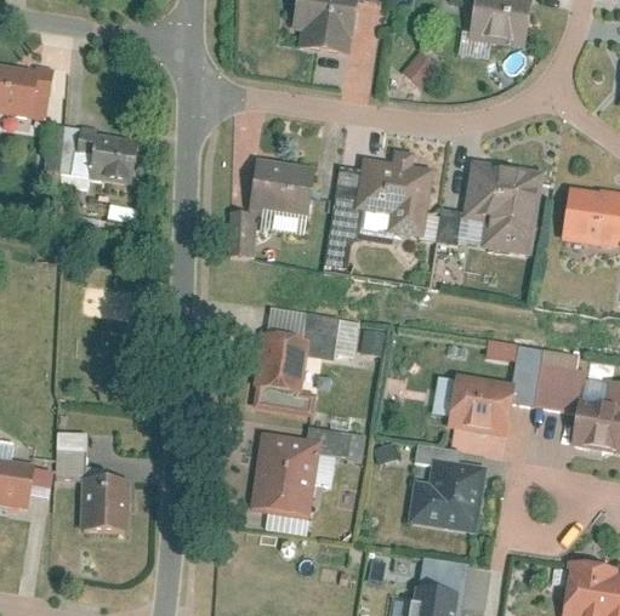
[(301,29),(299,44),(348,51),(356,0),(295,0),(291,27),(301,29)]
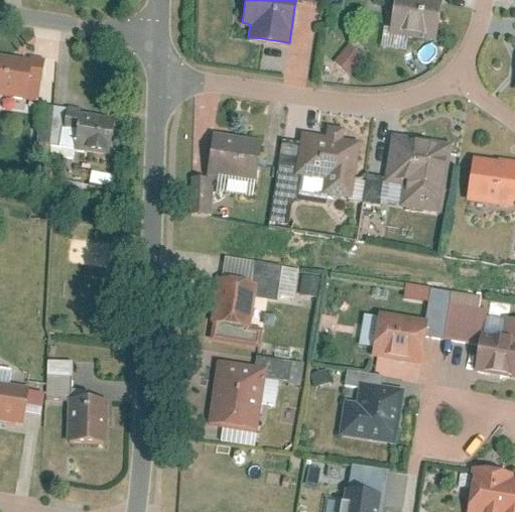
[(393,0),(389,31),(436,37),(441,0),(393,0)]
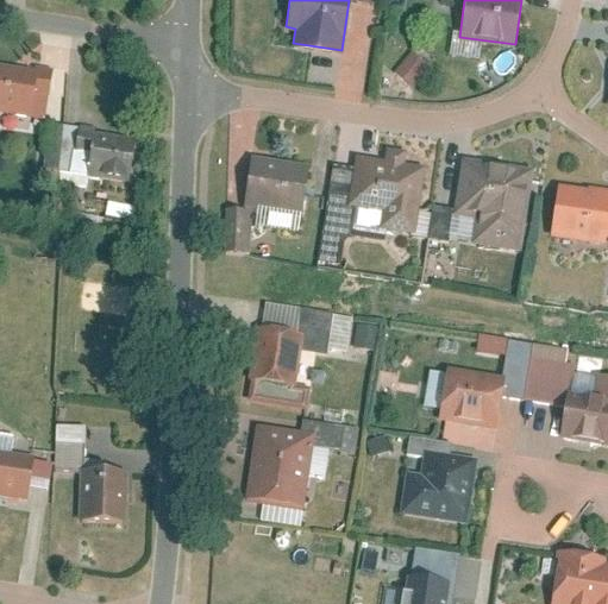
[(412,48),(396,68),(414,82),(431,62),(412,48)]
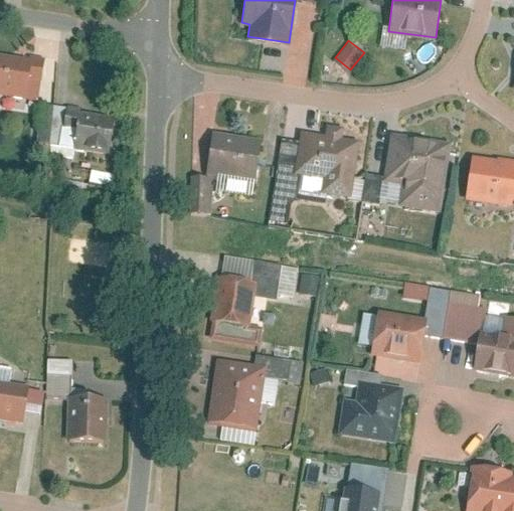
[(0,50),(0,93),(38,100),(45,58),(0,50)]
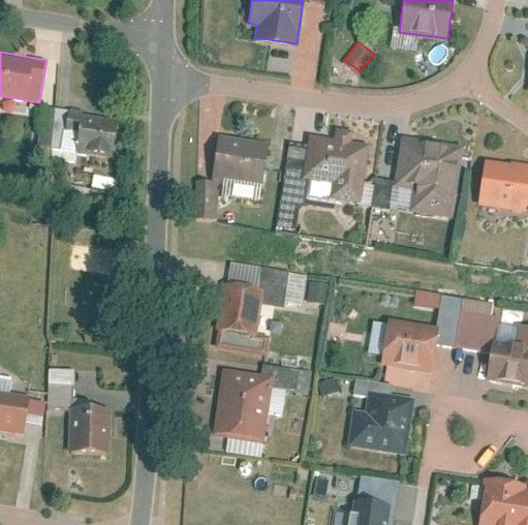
[(82,113),(76,150),(113,155),(118,117),(82,113)]
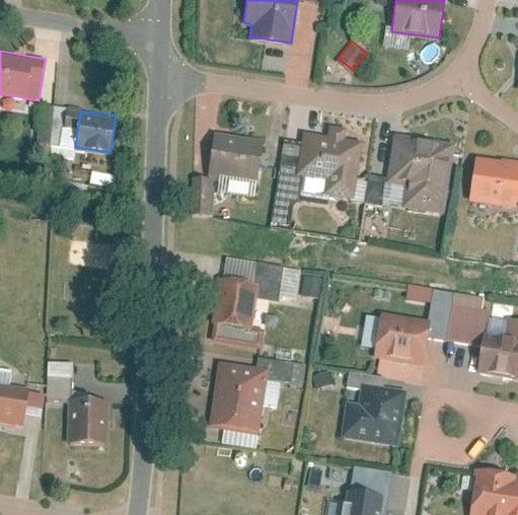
[(297,170),(326,175),(323,192),(354,197),(363,138),(347,135),(349,126),(328,123),(326,132),(303,128),(297,170)]
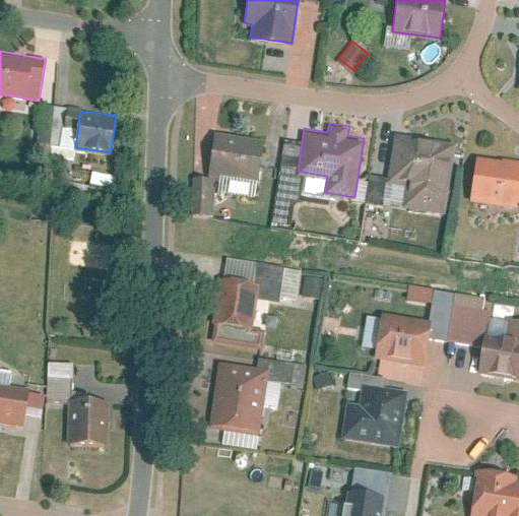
[(387,177),(406,181),(402,205),(444,212),(456,140),(395,130),(387,177)]
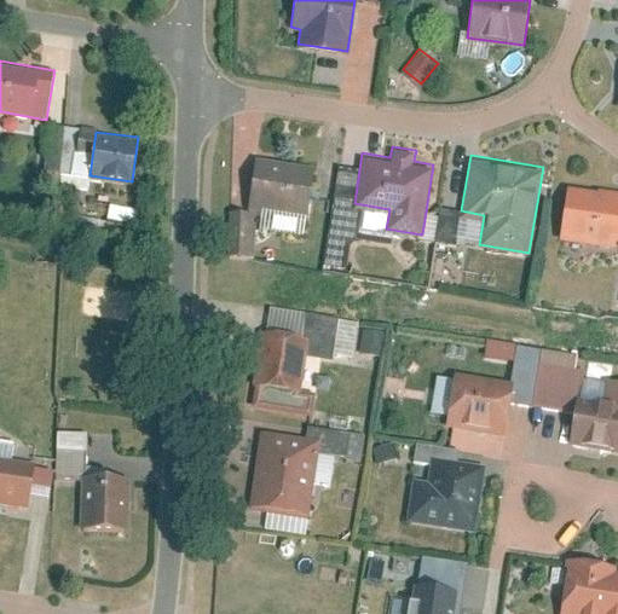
[(253,156),(246,207),(307,214),(313,164),(253,156)]
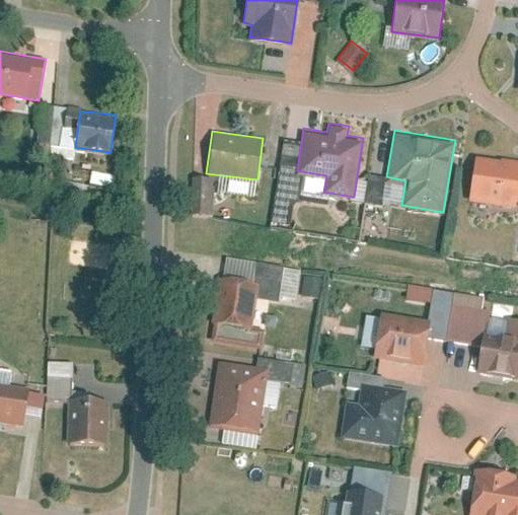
[(516,200),(517,200),(517,158),(474,153),(468,199),(515,205),(516,200)]
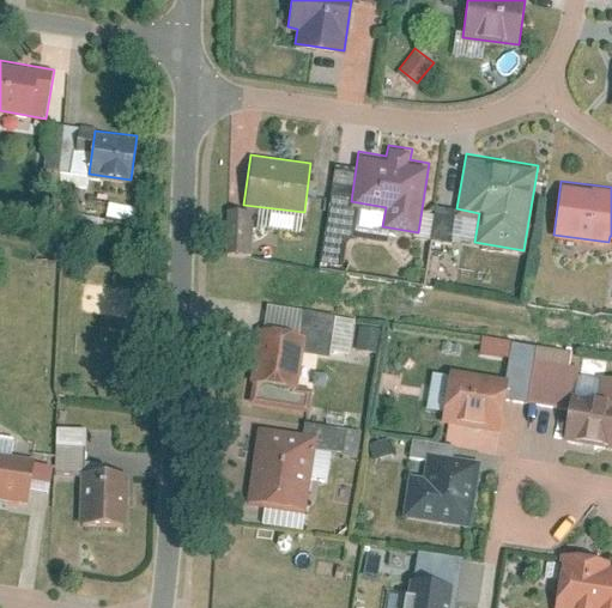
[(248,376),(298,384),(307,334),(256,326),(248,376)]
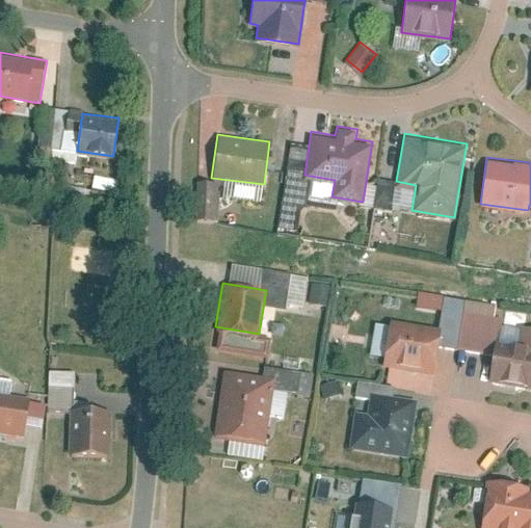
[(390,318),(382,364),(434,372),(442,326),(390,318)]
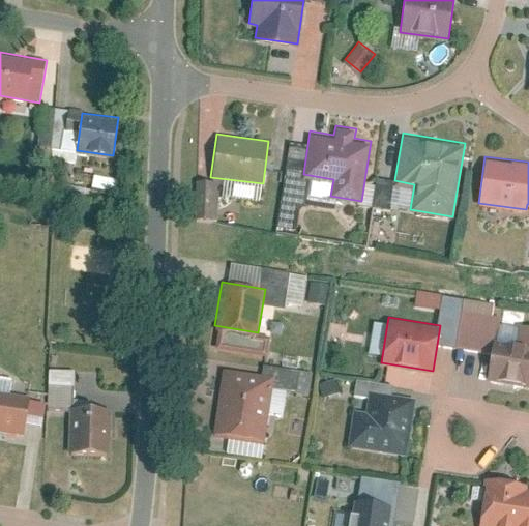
[(528,343),(494,338),(488,380),(528,385),(528,343)]
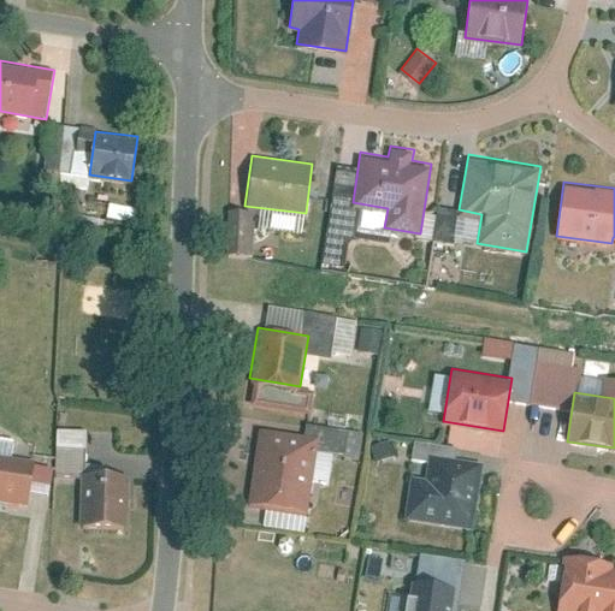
[(81,472),(104,473),(104,461),(87,460),(88,425),(57,425),(55,472),(81,472)]
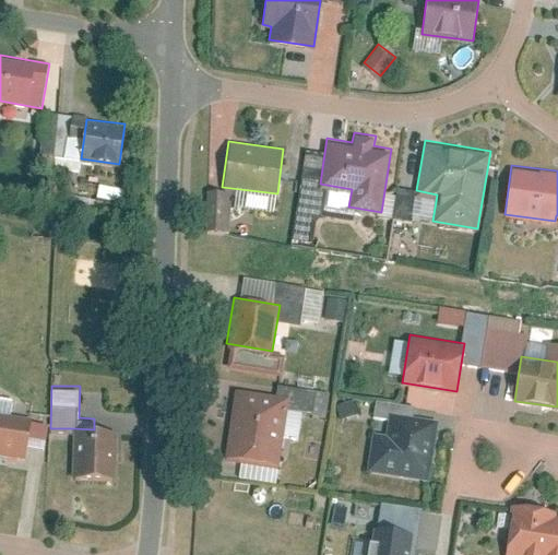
[(221,460),(281,470),(292,402),(232,392),(221,460)]
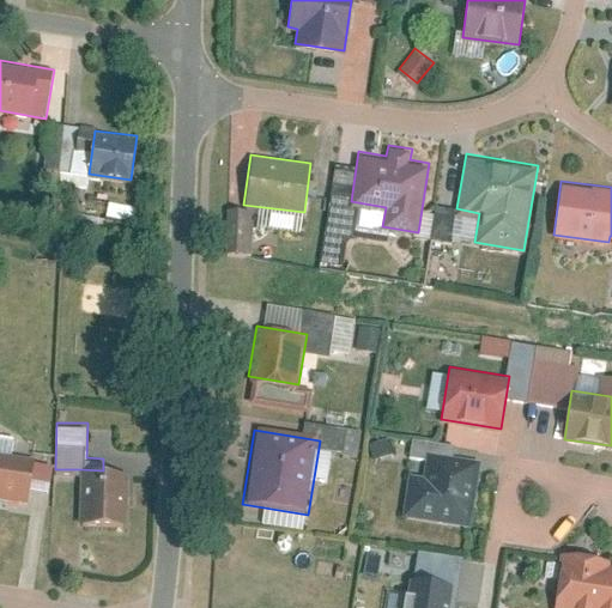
[(0,492),(28,497),(34,455),(0,450),(0,492)]
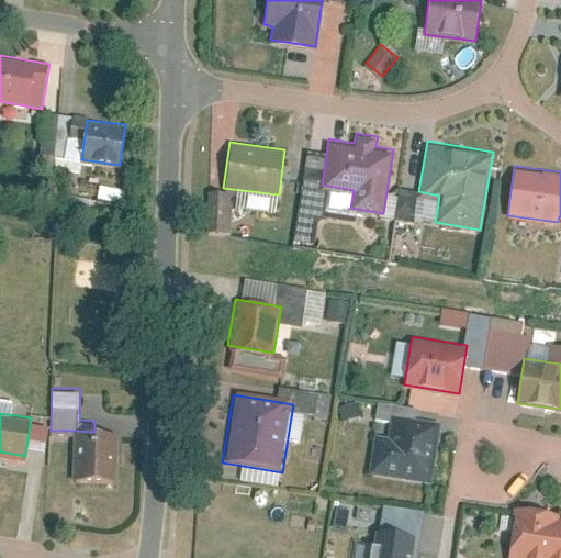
[(374,428),(368,472),(432,481),(440,420),(393,413),(390,431),(374,428)]
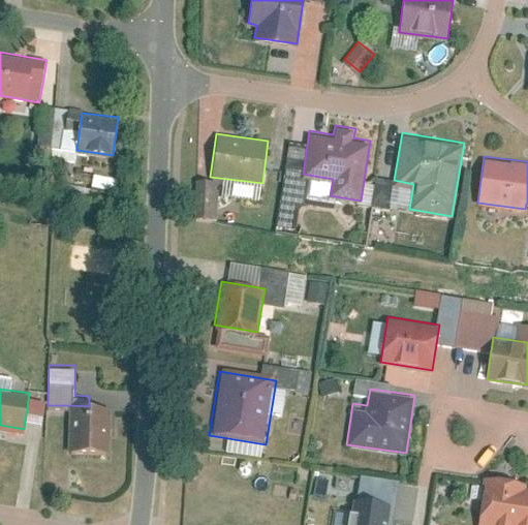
[(69,405),(68,450),(110,451),(110,406),(89,406),(69,405)]
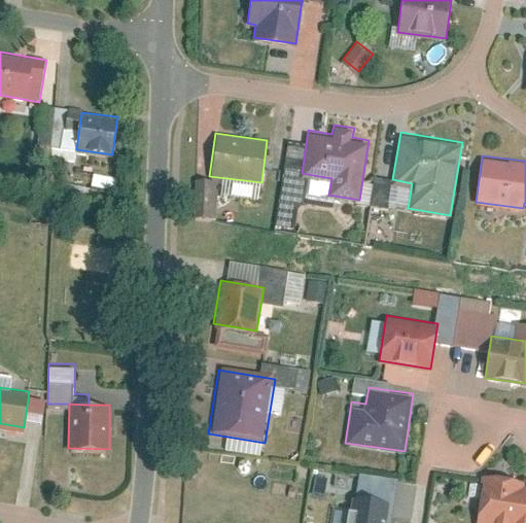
[(482,475),(475,522),(525,522),(525,484),(523,484),(524,480),(482,475)]
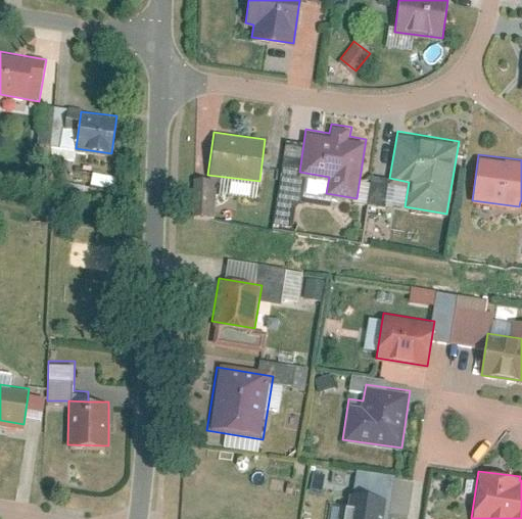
[(384,518),(387,501),(349,494),(345,518),(384,518)]
